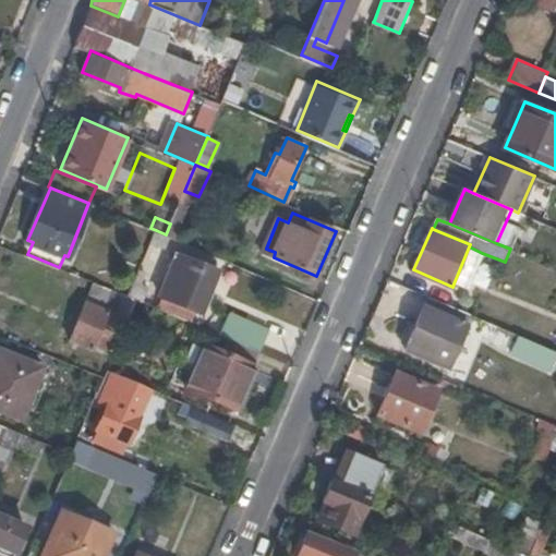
[(165,249),(170,236),(166,234),(156,230),(150,242),(165,249)]
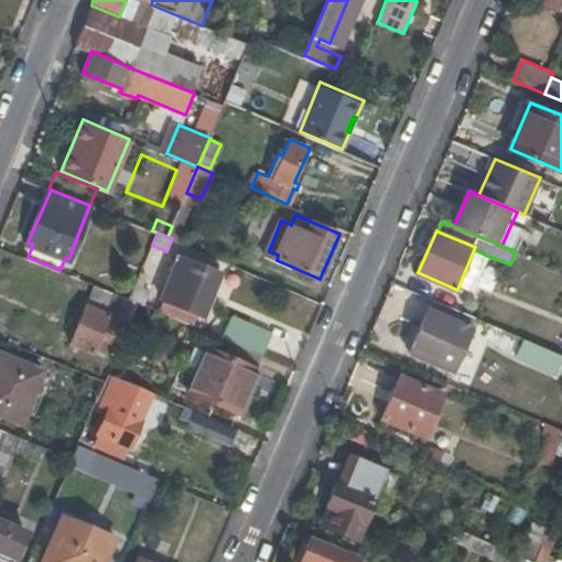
[(471,292),(487,256),(474,249),(458,287),(471,292)]
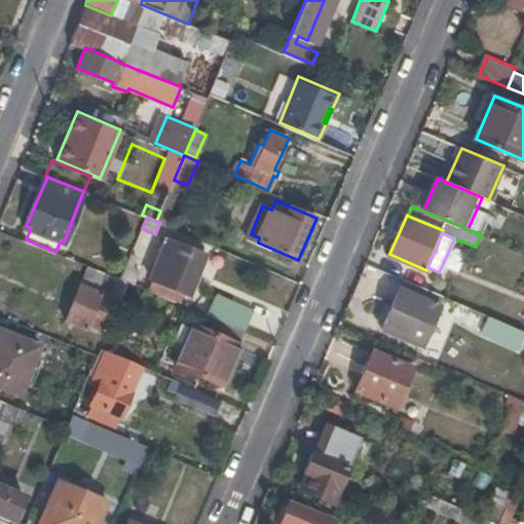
[(153,278),(148,290),(179,303),(183,291),(188,293),(203,255),(201,254),(203,248),(174,234),(171,240),(169,240),(153,278)]
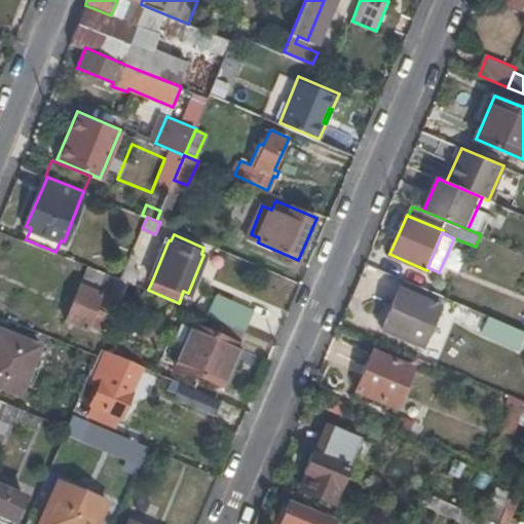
[(120,278),(131,283),(135,284),(140,272),(133,268),(138,258),(131,255),(120,278)]
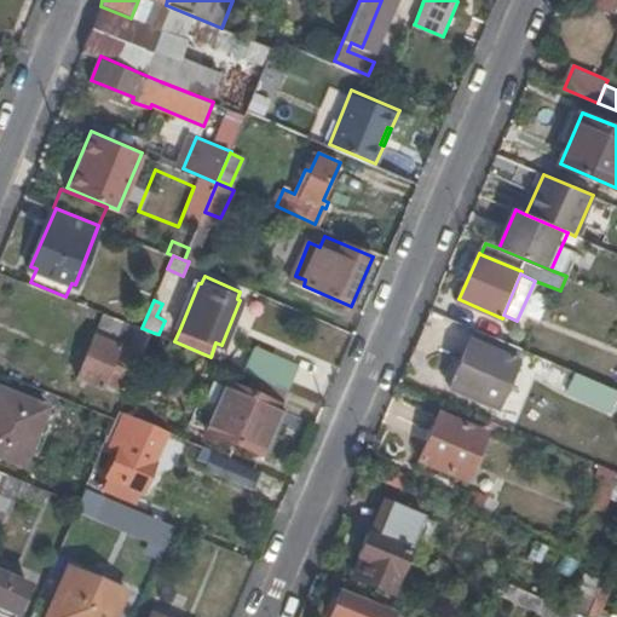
[(150,335),(138,329),(132,345),(144,350),(150,335)]
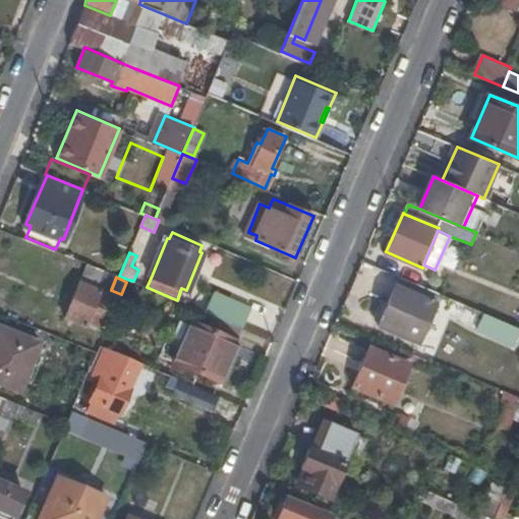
[(400,277),(380,328),(418,344),(440,293),(400,277)]
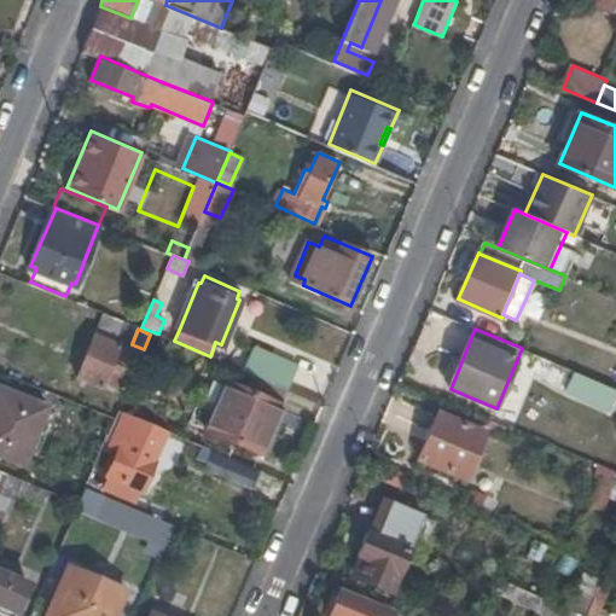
[(120,346),(94,336),(77,377),(103,387),(104,384),(122,390),(131,371),(127,368),(128,364),(115,358),(120,346)]
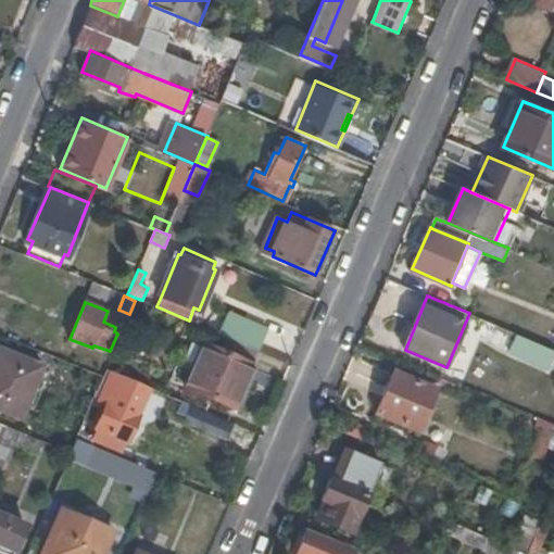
[(259,350),(260,351),(268,329),(234,315),(226,336),(228,337),(259,350)]
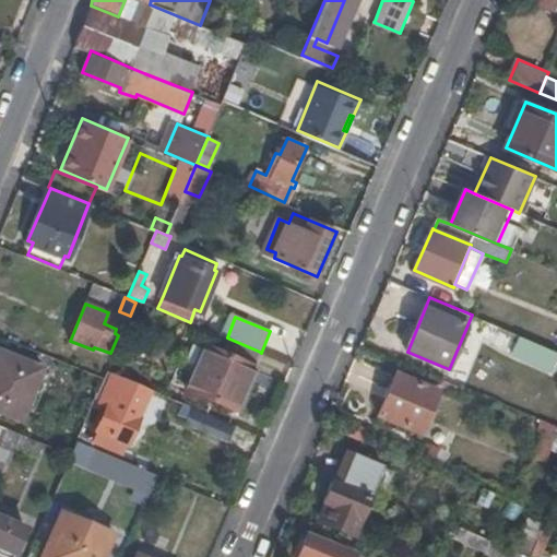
[(556,350),(519,334),(510,354),(554,372),(556,365),(556,350)]
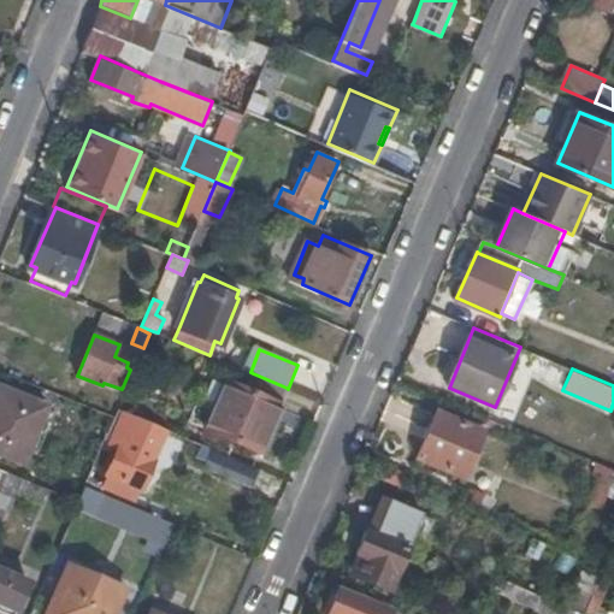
[(260,450),(287,388),(253,373),(246,390),(223,381),(204,427),(260,450)]
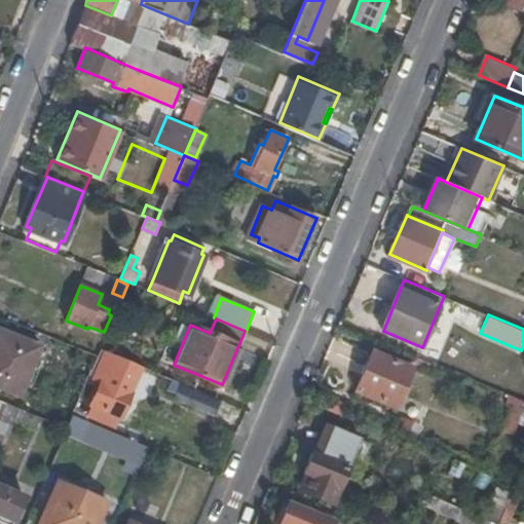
[(44,344),(0,326),(0,383),(25,394),(44,344)]
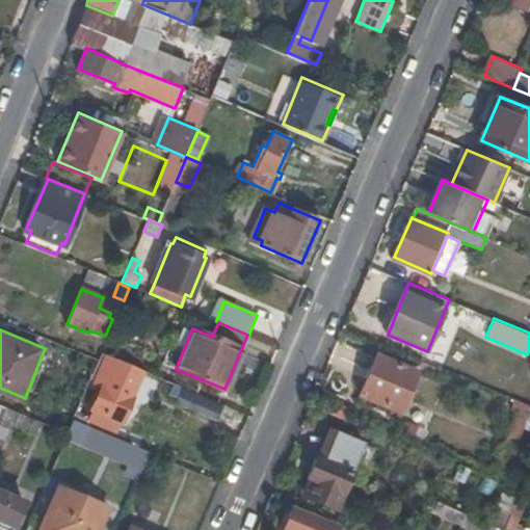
[(101,359),(93,376),(105,381),(94,408),(102,413),(97,422),(116,430),(121,421),(124,422),(146,372),(103,354),(101,359)]
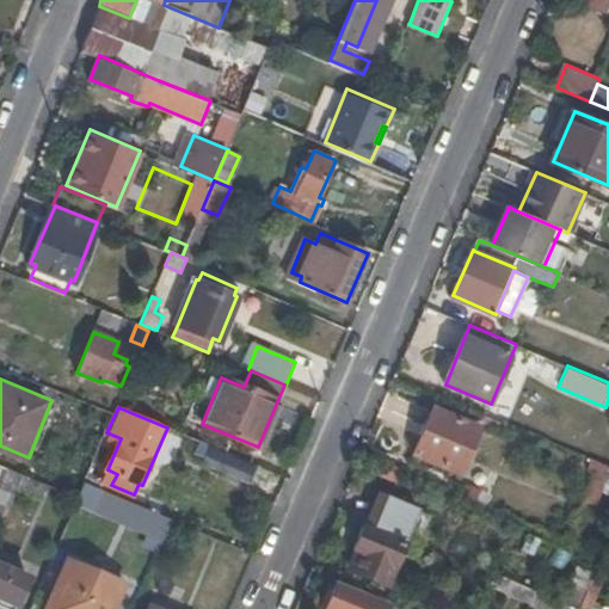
[(480,428),(434,408),(416,455),(462,473),(480,428)]
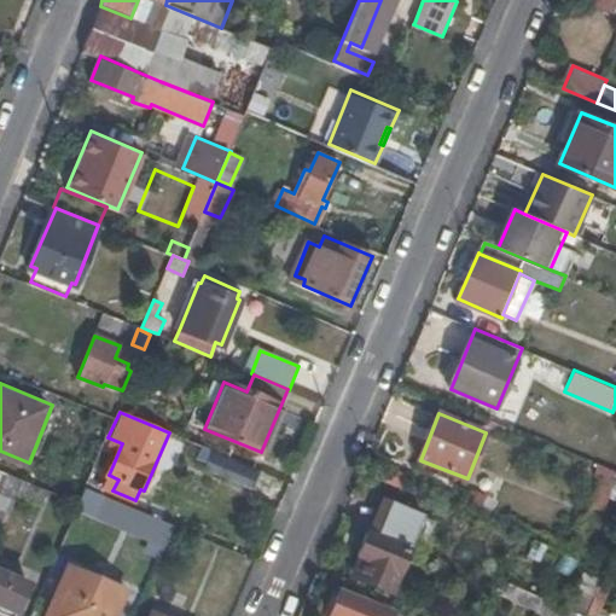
[(263,471),(230,457),(222,472),(231,476),(231,477),(256,488),(263,471)]
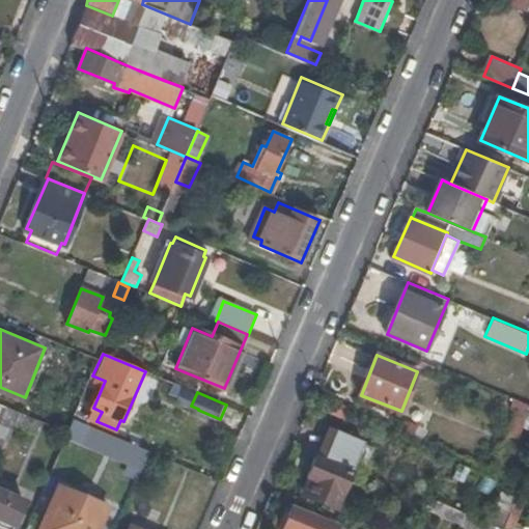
[(0,445),(5,448),(21,412),(0,402),(0,445)]
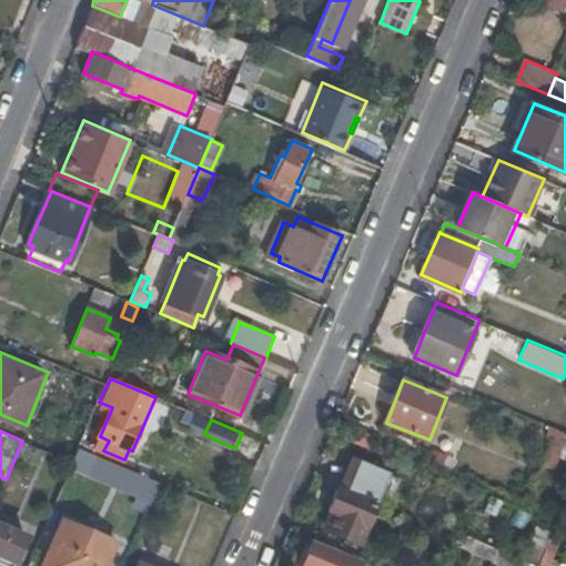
[(565,445),(554,441),(543,466),(555,471),(562,457),(565,458),(565,445)]
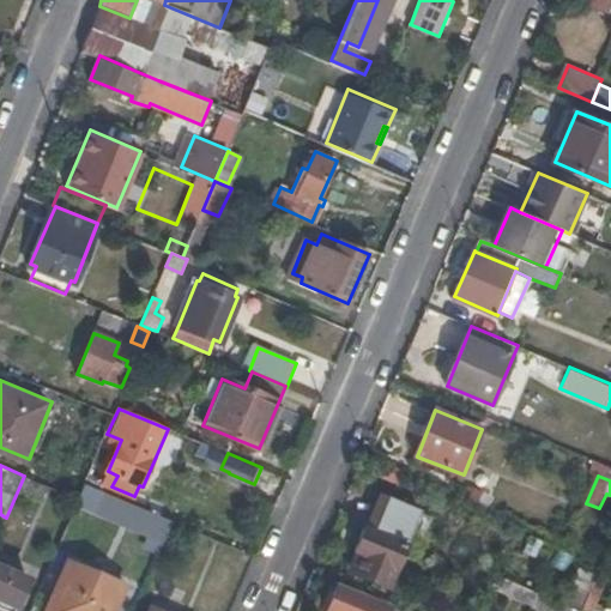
[(82,490),(76,513),(163,536),(169,513),(82,490)]
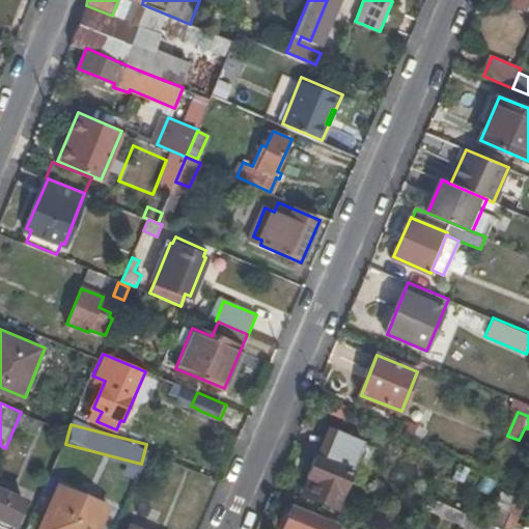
[(325,452),(353,465),(362,443),(334,430),(325,452)]
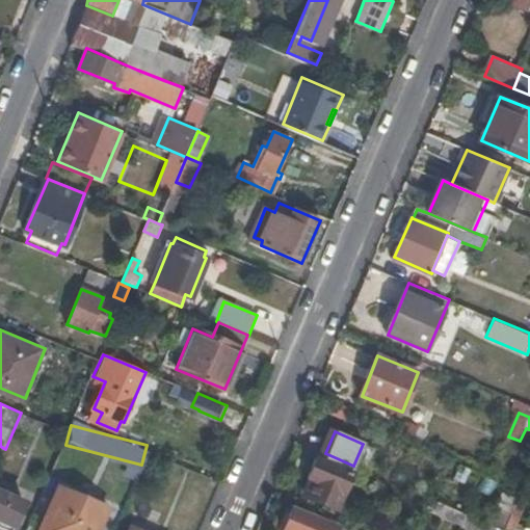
[(350,472),(353,466),(325,453),(322,459),(317,457),(309,476),(315,479),(308,497),(337,509),(352,472),(350,472)]
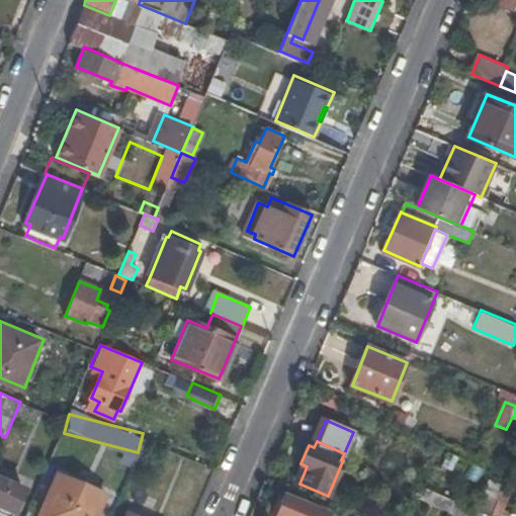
[(510,468),(496,502),(490,515),(492,515),(495,515),(515,474),(515,471),(510,468)]
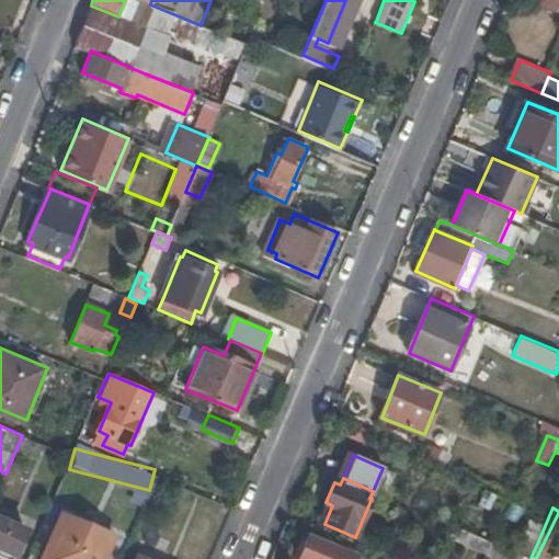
[(44,558),(106,558),(116,536),(63,514),(44,558)]
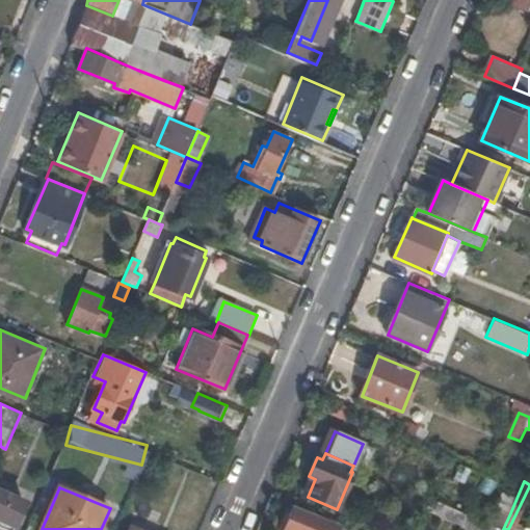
[(12,529),(25,501),(0,491),(0,527),(7,529),(12,529)]
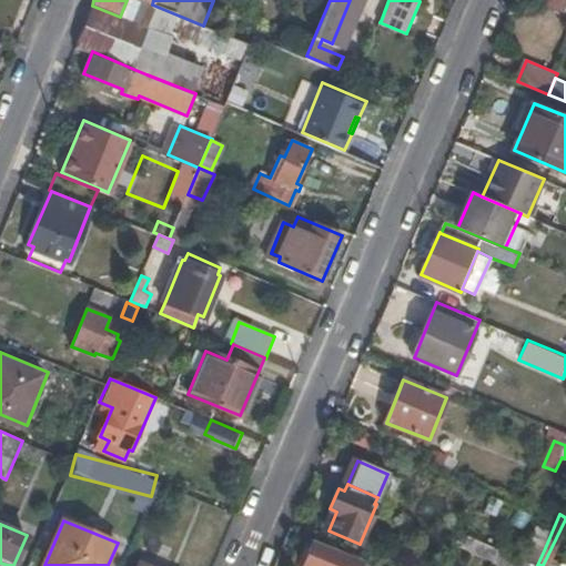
[(341,549),(316,538),(314,543),(314,544),(303,565),(357,565),(360,563),(339,554),(341,549)]
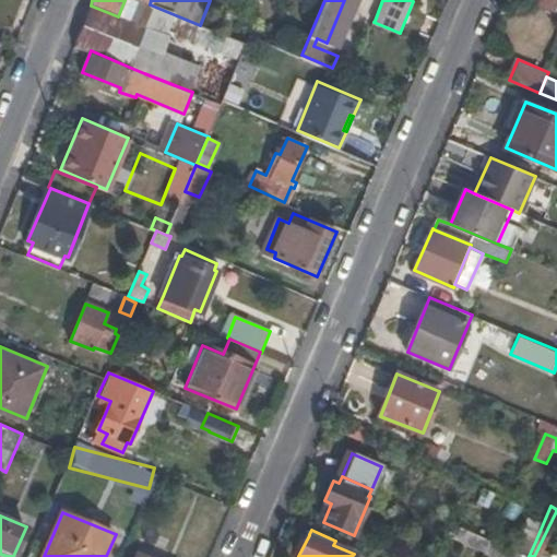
[(524,537),(519,552),(520,553),(529,556),(535,542),(524,537)]
